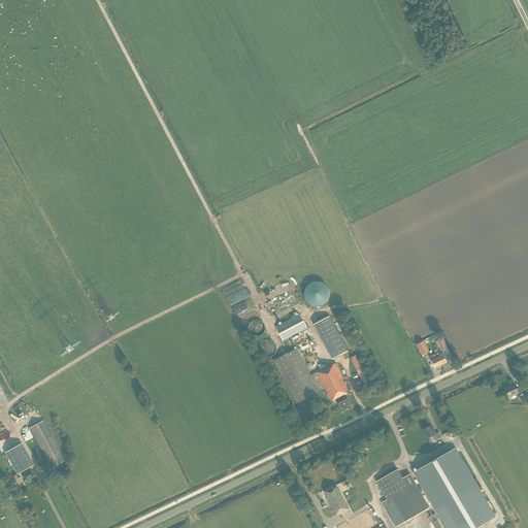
[(300,315),(276,327),(284,340),(307,328),(300,315)]
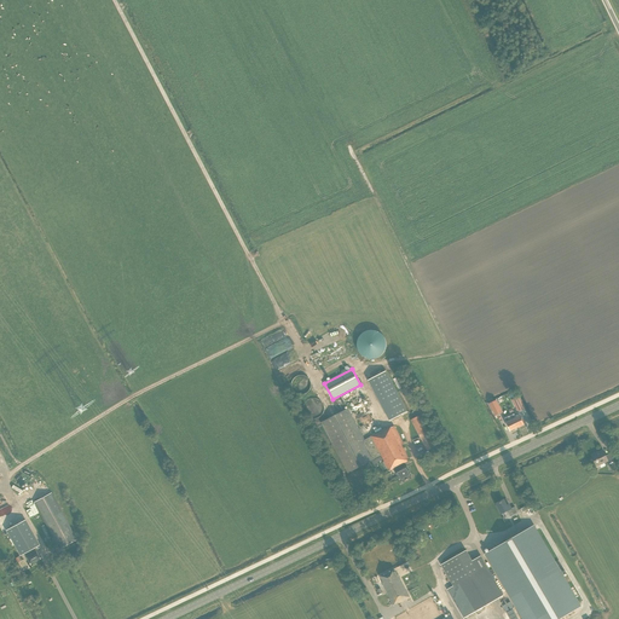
[(389,421),(408,411),(386,371),(369,380),(389,421)]
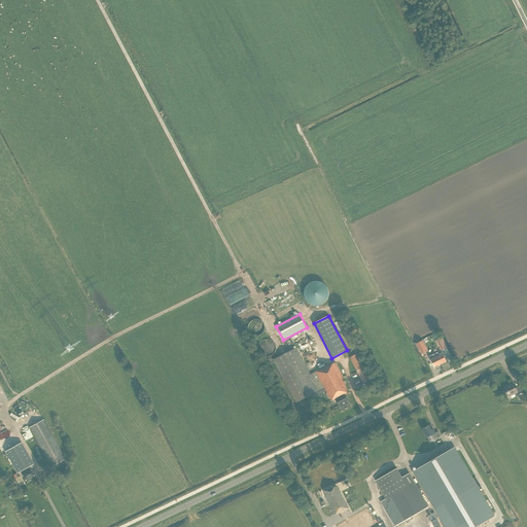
[(442,350),(447,348),(442,338),(436,341),(442,350)]
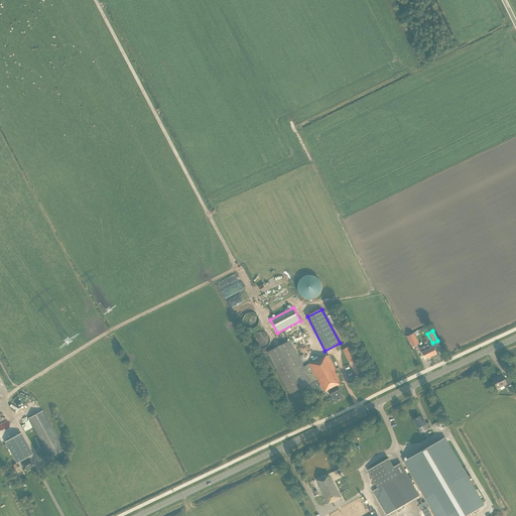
[(412,346),(418,344),(413,335),(408,337),(412,346)]
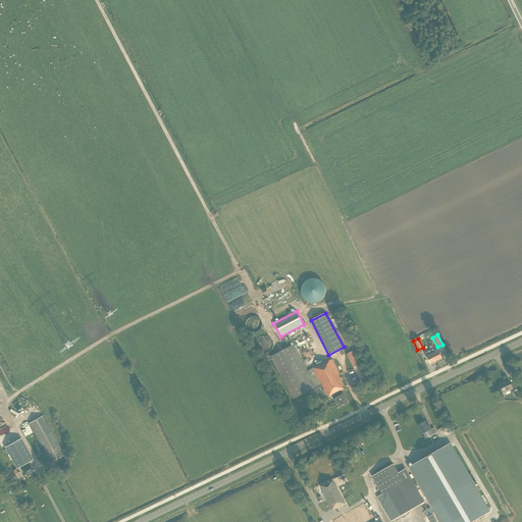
[(307,371),(294,345),(271,357),(294,399),(321,384),(328,397),(334,394),(335,397),(333,398),(337,407),(348,402),(344,394),(342,394),(341,390),(346,388),(338,376),(341,375),(332,359),(326,363),(325,361),(307,371)]
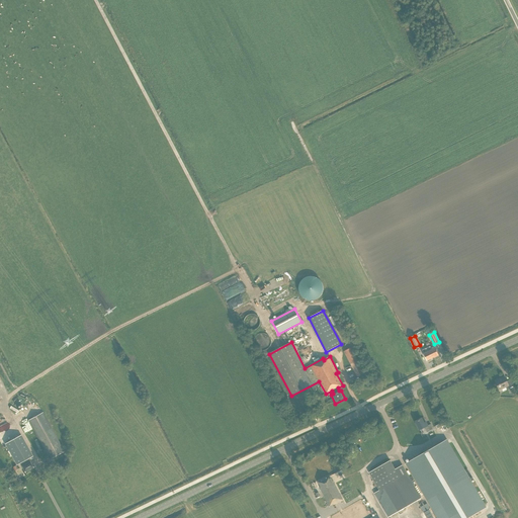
[(351,348),(344,351),(357,377),(364,374),(357,361),(357,360),(351,348)]
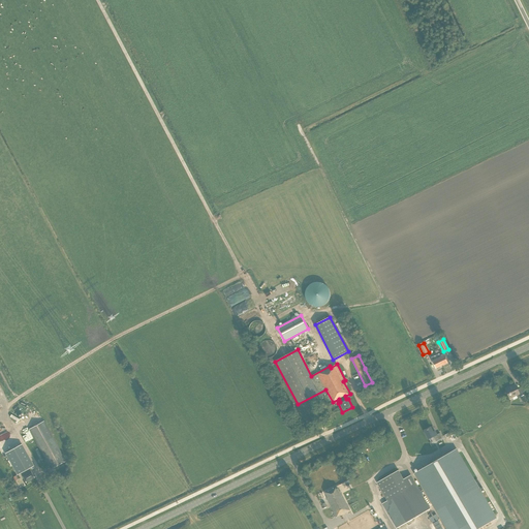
[(444,355),(438,359),(442,366),(447,363),(444,355)]
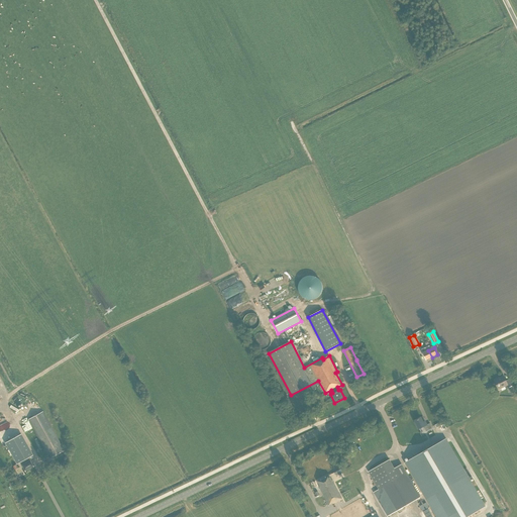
[(426,360),(432,357),(428,350),(426,351),(423,353),(426,360)]
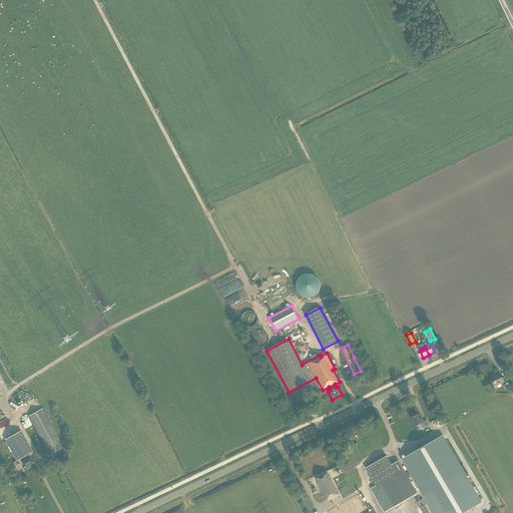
[(500,373),(490,377),(494,387),(497,386),(498,388),(502,386),(509,383),(506,376),(502,378),(500,373)]
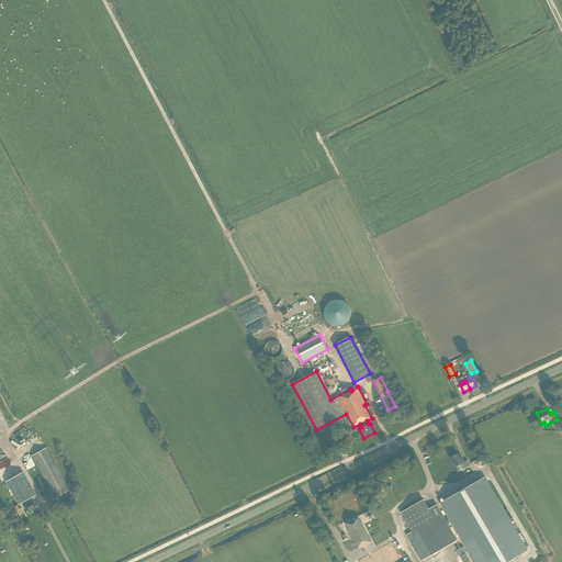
[(48,489),(47,489),(51,495),(53,494),(55,498),(70,490),(46,448),(31,457),(48,489)]
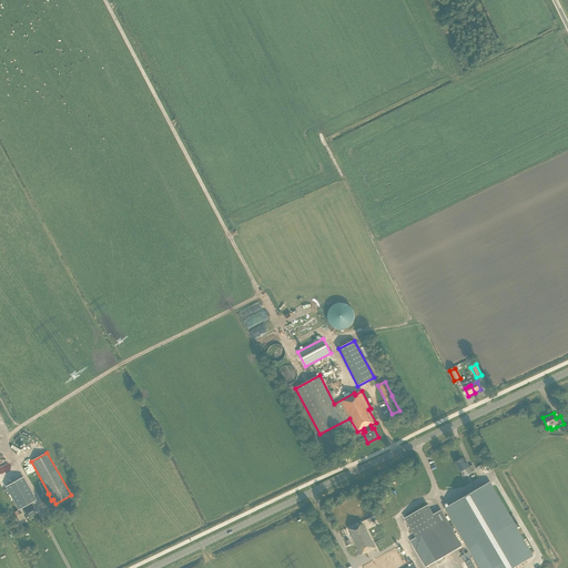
[(475,470),(473,465),(469,467),(467,463),(465,464),(463,458),(456,462),(460,472),(466,468),(468,474),(475,470)]
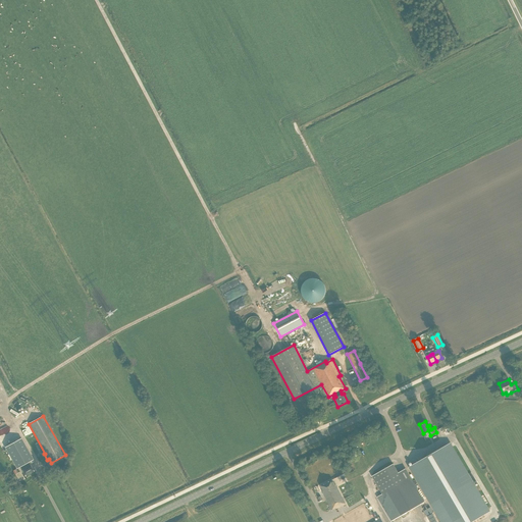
[(33,460),(21,438),(5,448),(17,468),(20,467),(25,476),(34,471),(29,462),(33,460)]
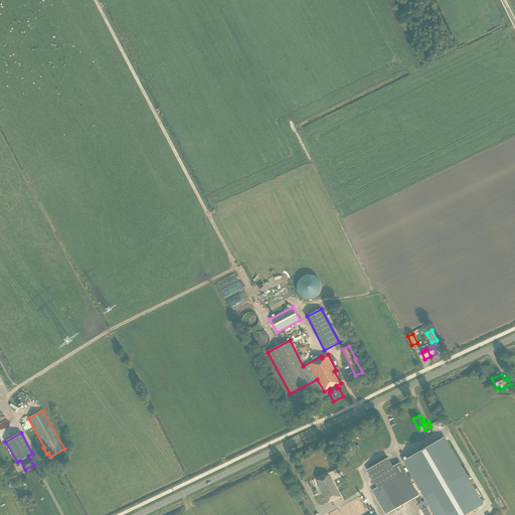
[(444,438),(404,461),(436,514),(465,514),(483,505),(444,438)]
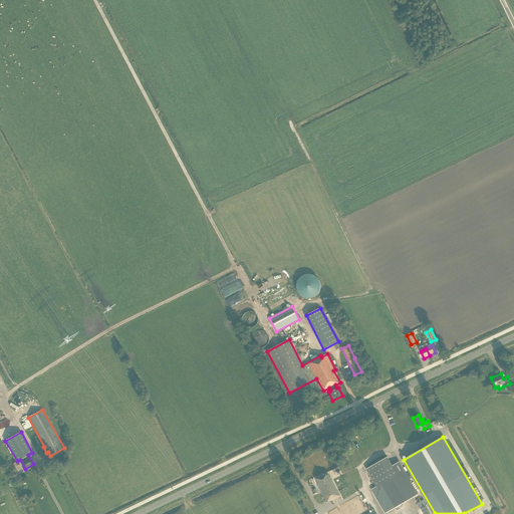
[(419,494),(400,462),(393,466),(388,457),(366,469),(376,487),(371,489),(386,513),(419,494)]
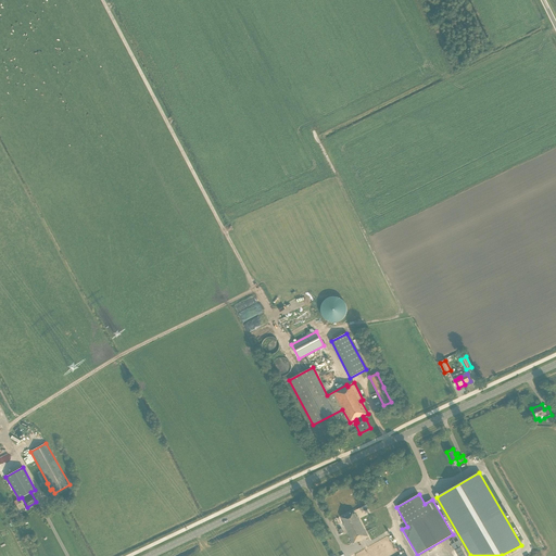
[(357,517),(354,512),(341,517),(344,523),(343,523),(346,530),(343,532),(341,529),(339,530),(341,533),(342,533),(343,535),(349,533),(353,543),(357,541),(358,542),(368,536),(357,517)]
